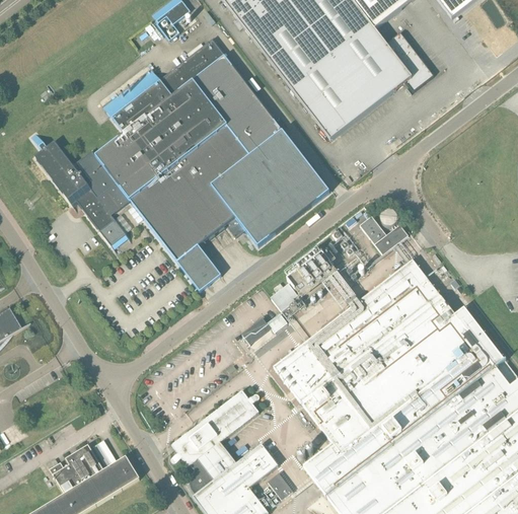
[(169,39),(178,30),(172,22),(190,9),(182,0),(165,0),(151,11),(158,20),(156,22),(169,39)]
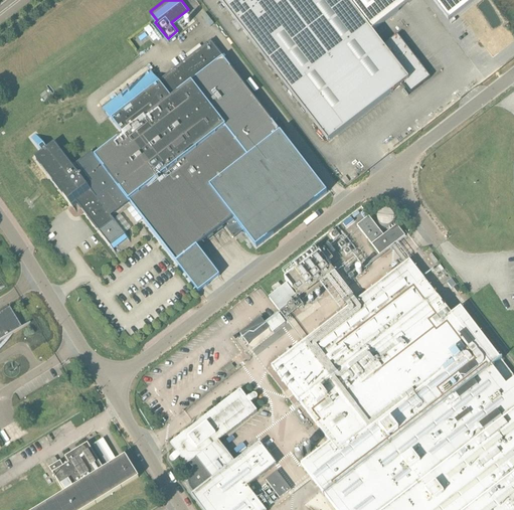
[(221,0),(327,137),(401,80),(408,90),(430,73),(395,29),(381,40),(370,26),(404,0),(221,0)]
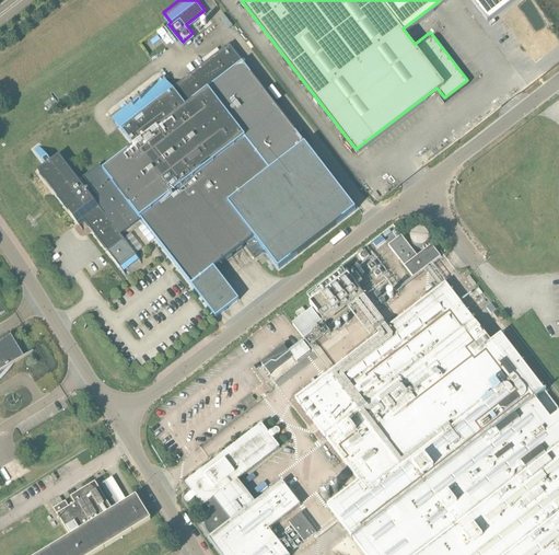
[(83,217),(119,264),(125,272),(126,270),(119,263),(135,252),(141,259),(141,258),(136,251),(119,230),(139,215),(214,313),(237,296),(213,264),(246,239),(247,240),(244,243),(254,254),(264,246),(278,265),(354,206),(242,59),(243,59),(229,41),(172,84),(162,71),(109,112),(134,142),(102,166),(97,160),(81,173),(96,194),(93,196),(58,150),(50,157),(37,140),(32,145),(45,161),(36,168),(78,221),(83,217)]
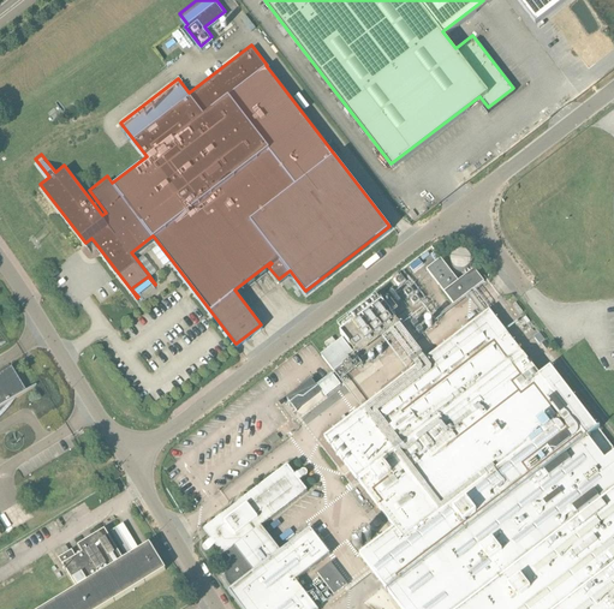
[(457,276),(440,254),(425,264),(453,300),(483,276),(474,264),(457,276)]
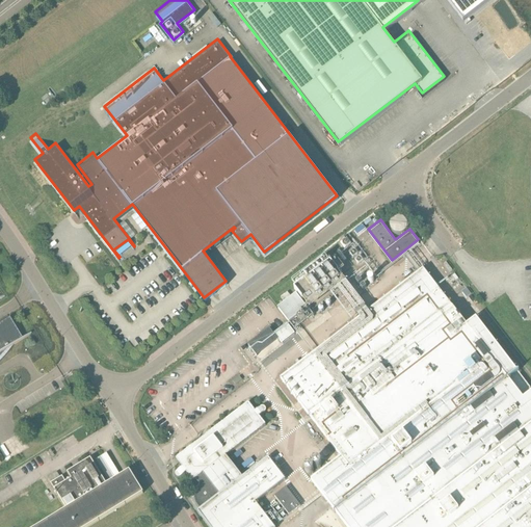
[(335,283),(344,277),(339,268),(343,264),(335,253),(293,284),(309,304),(335,283)]
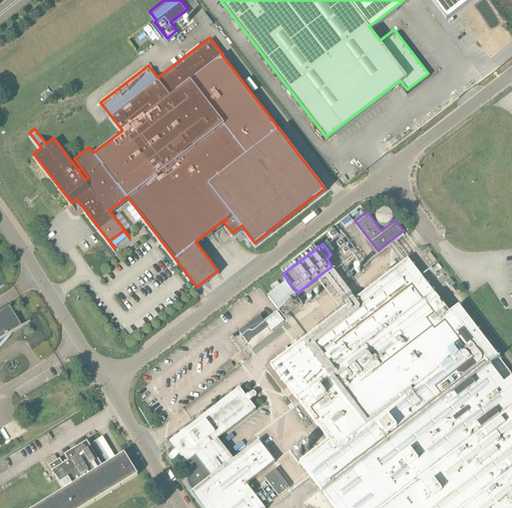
[(407,255),(355,296),(346,302),(270,361),(328,437),(299,459),(337,507),(511,507),(511,372),(498,355),(499,354),(498,353),(498,354),(458,302),(449,309),(407,255)]
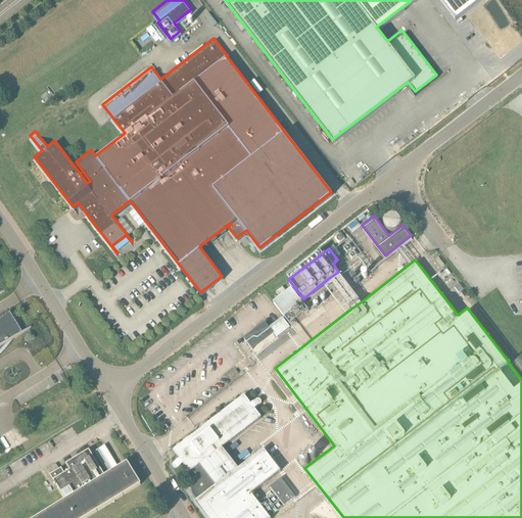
[(295,313),(305,305),(290,284),(272,297),(283,313),(291,307),(295,313)]
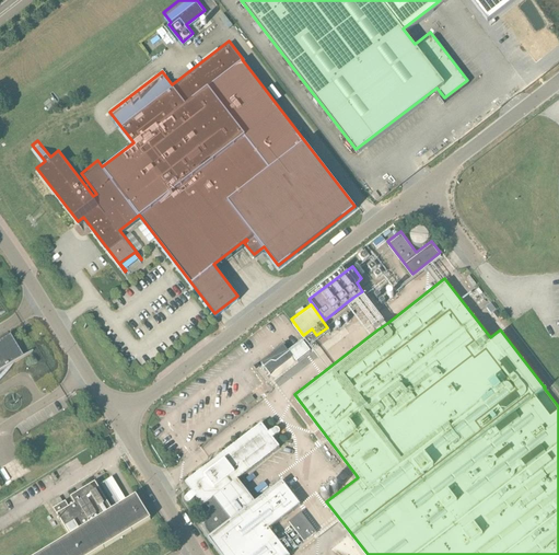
[(22,353),(9,331),(0,335),(0,370),(6,363),(31,348),(30,347),(22,353)]
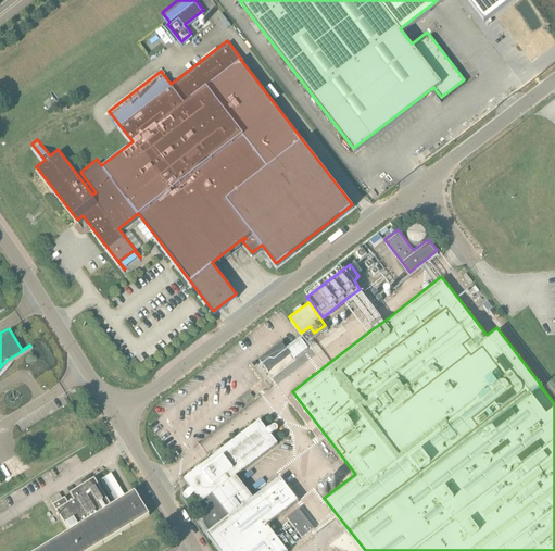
[(306,345),(299,334),(286,343),(293,354),(306,345)]
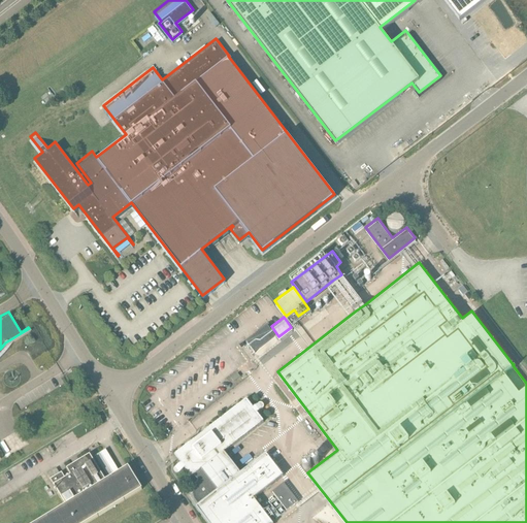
[(253,404),(245,396),(198,432),(200,435),(194,439),(192,437),(173,451),(180,460),(174,464),(173,465),(173,466),(173,468),(174,468),(176,469),(177,469),(182,466),(184,465),(191,474),(193,471),(198,478),(194,481),(192,485),(192,489),(192,493),(193,496),(212,522),(269,522),(272,521),(253,494),(282,474),(264,451),(239,469),(223,449),(226,447),(263,418),(256,410),(262,405),(263,404),(263,403),(263,401),(262,400),(261,399),(260,399),(259,399),(258,399),(255,402),(253,404)]
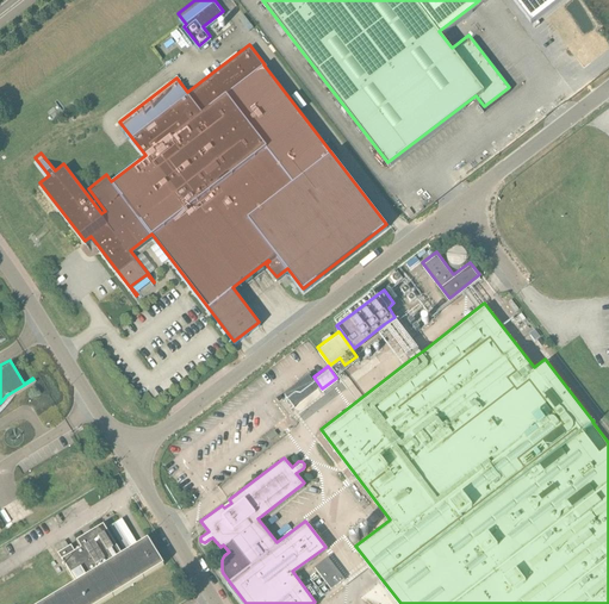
[(136,540),(122,515),(109,522),(124,547),(136,540)]
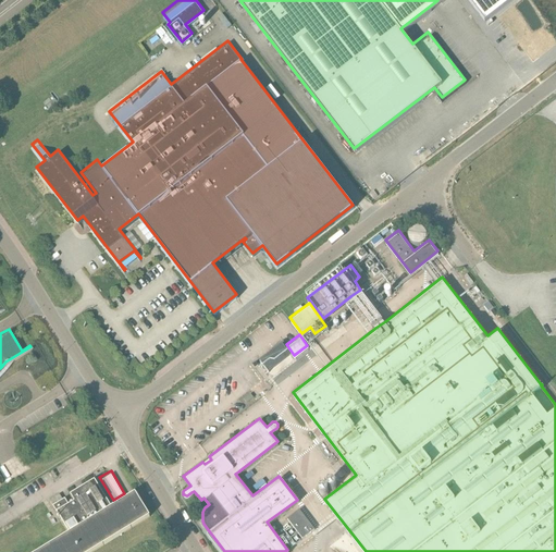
[(111,503),(94,476),(70,490),(74,498),(68,501),(64,494),(52,501),(69,529),(31,551),(83,551),(149,512),(135,489),(111,503)]
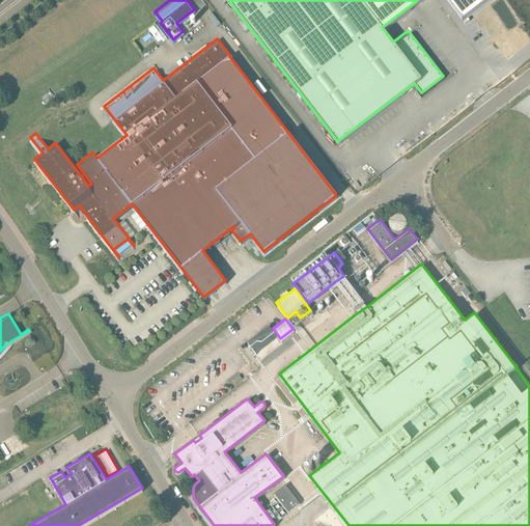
[(47,472),(49,476),(58,471),(56,467),(47,472)]
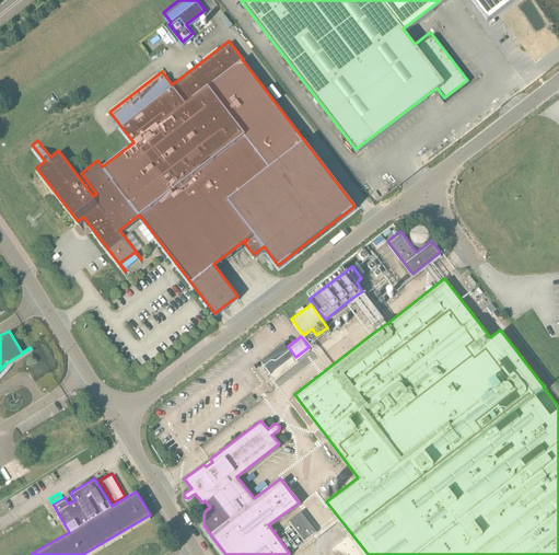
[(303,538),(315,528),(300,508),(288,518),(303,538)]
